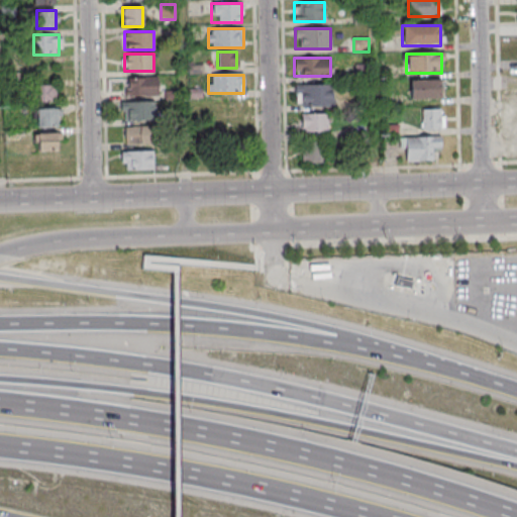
[(158,96),(158,77),(124,77),(124,96),(158,96)]
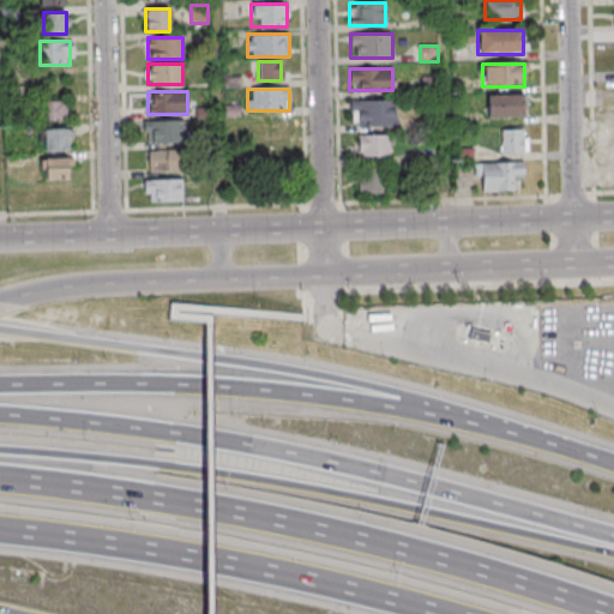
[(485,96),(485,120),(524,120),(524,96),(485,96)]
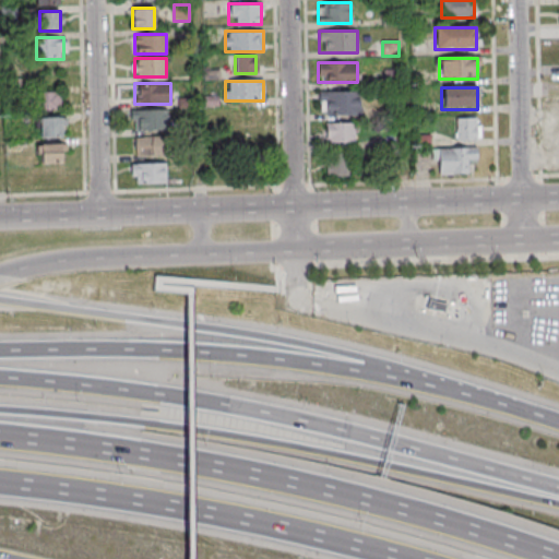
[(360,91),(320,91),(320,115),(360,115),(360,91)]
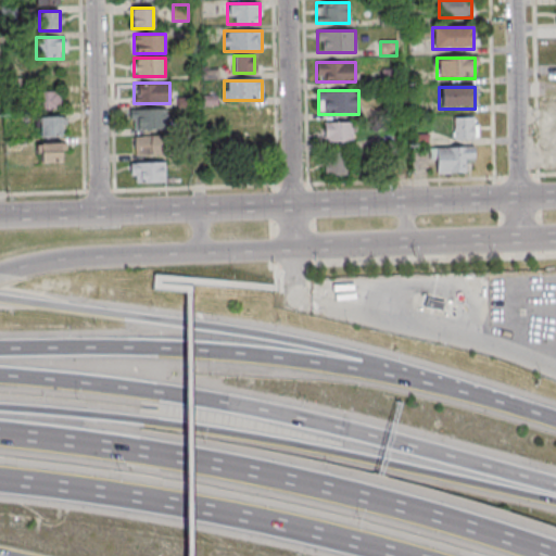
[(61,111),(61,91),(38,91),(38,111),(61,111)]
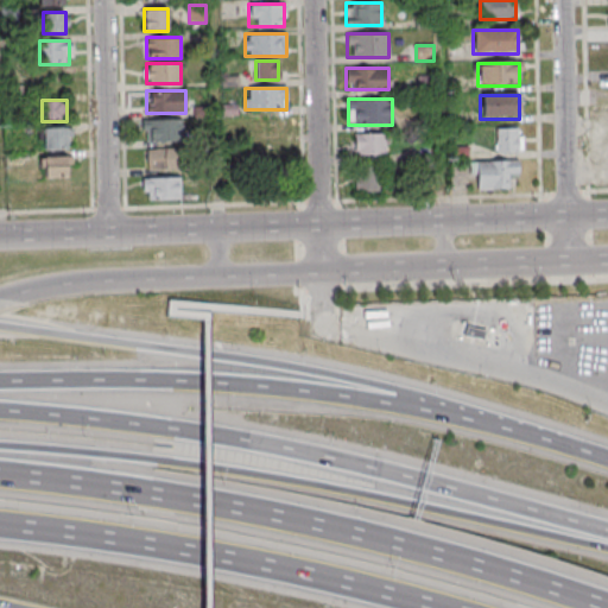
[(247,118),(247,139),(286,139),(286,118),(247,118)]
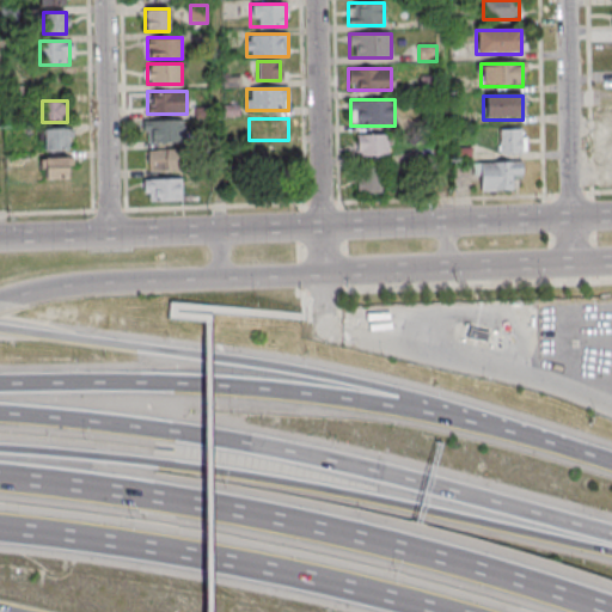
[(184,141),(184,121),(142,121),(142,141),(184,141)]
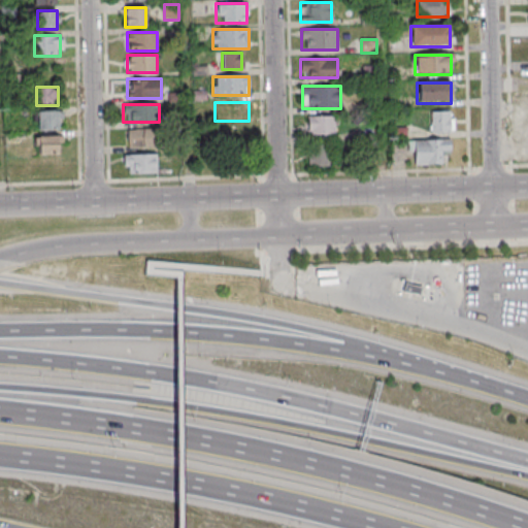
[(60,130),(60,110),(36,110),(36,130),(60,130)]
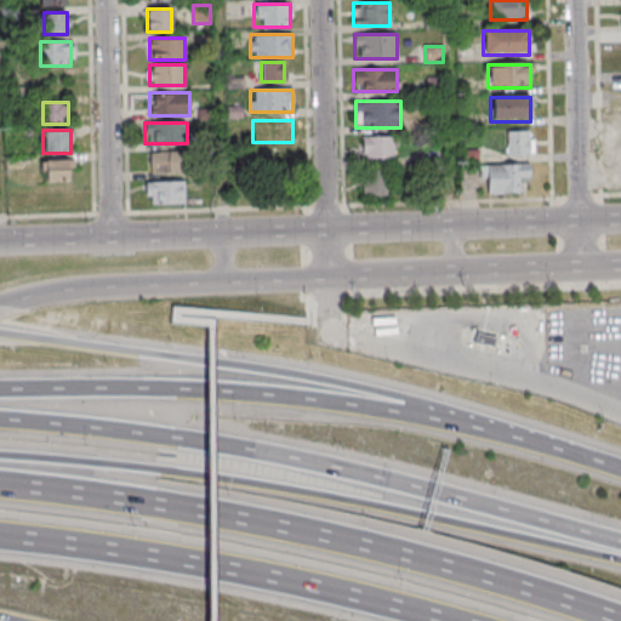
[(506,155),(533,155),(533,130),(506,130),(506,155)]
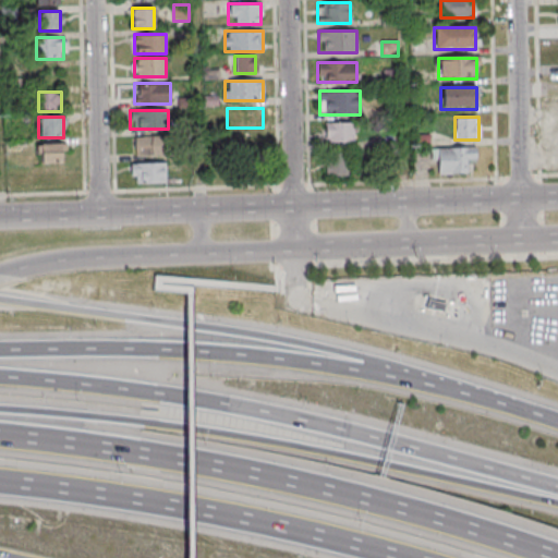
[(354,122),(324,122),(324,143),(354,143),(354,122)]
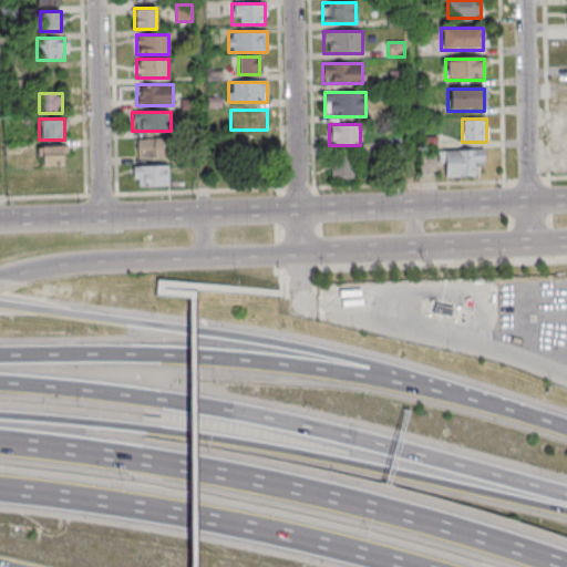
[(134,156),(167,156),(167,138),(134,138),(134,156)]
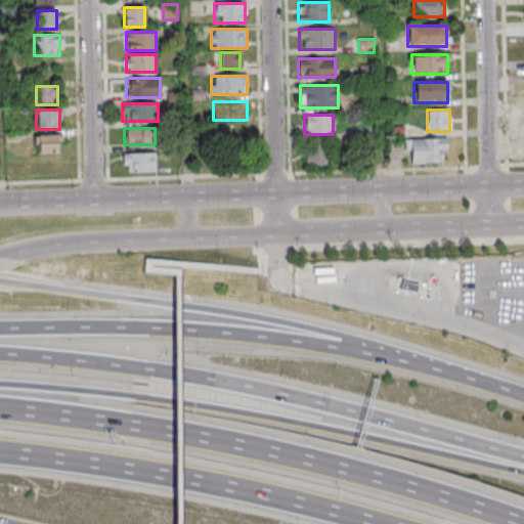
[(245,129),(216,129),(216,149),(245,149),(245,129)]
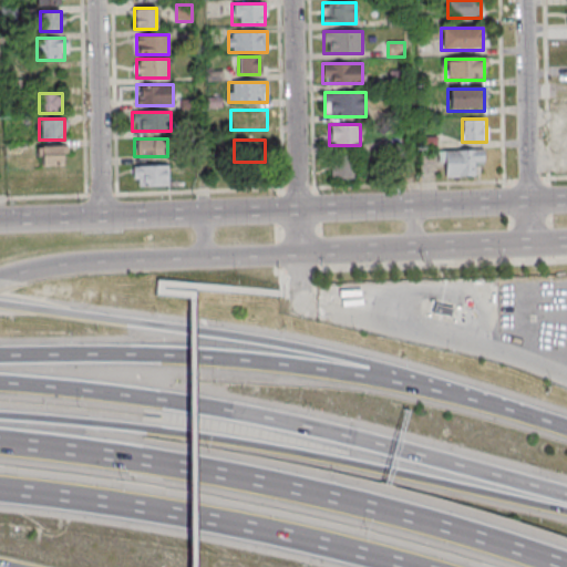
[(39,146),(39,165),(64,165),(64,146),(39,146)]
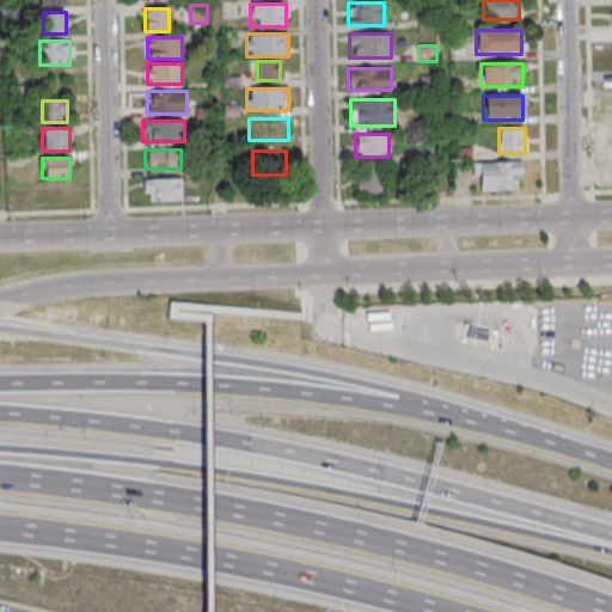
[(521,161),(476,161),(476,190),(521,190),(521,161)]
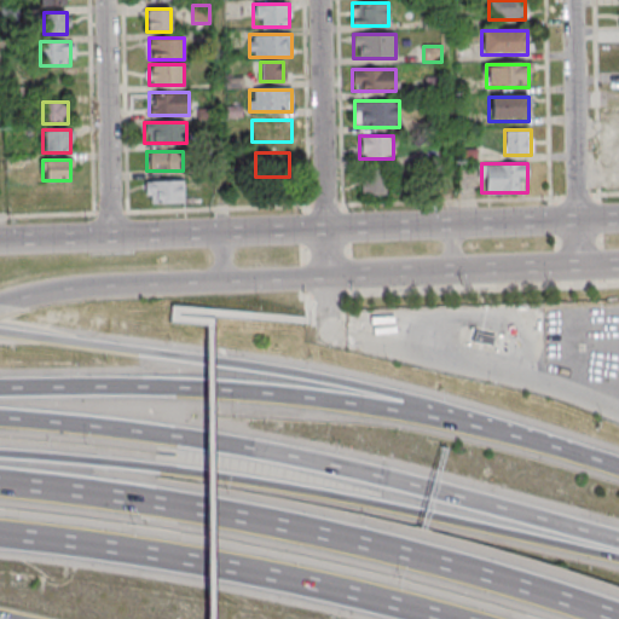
[(386,171),(360,171),(360,197),(386,197),(386,171)]
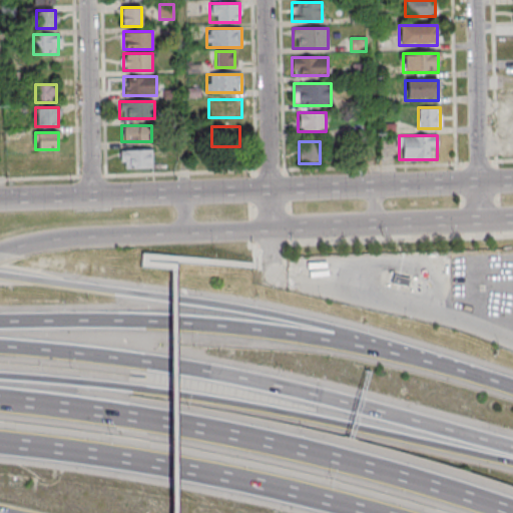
[(151,149),(119,149),(119,167),(151,167),(151,149)]
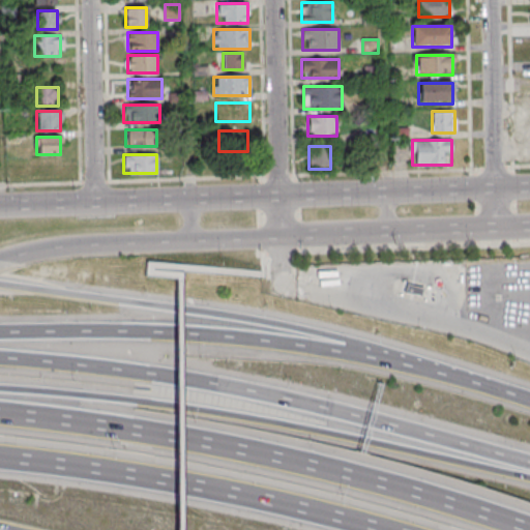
[(421,297),(422,288),(402,284),(401,293),(421,297)]
